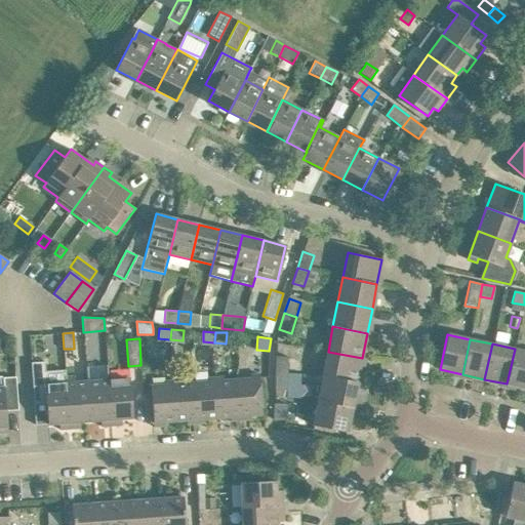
[(524,388),(524,351),(515,349),(507,384),(524,388)]
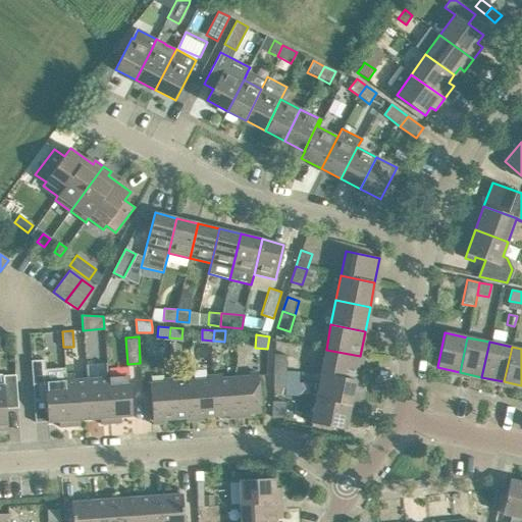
[(355,380),(360,356),(326,350),(321,374),(355,380)]
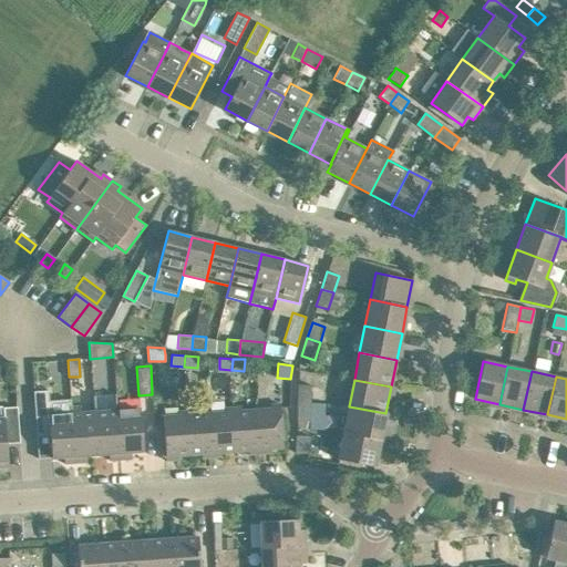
[(310,402),(311,385),(299,384),(298,402),(310,402)]
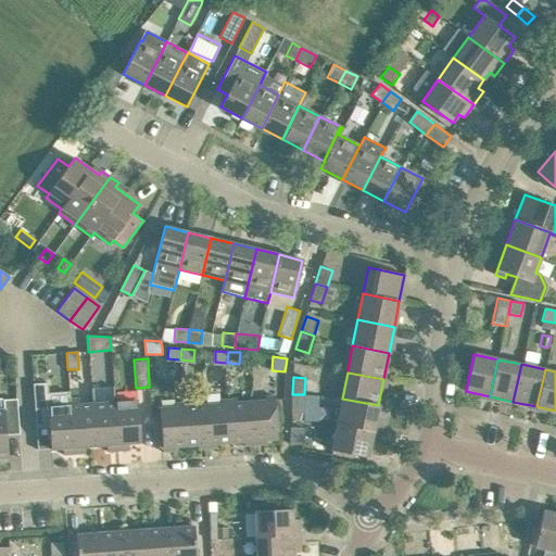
[(47,382),(33,383),(36,431),(38,431),(37,428),(49,427),(51,450),(62,449),(63,455),(73,454),(71,416),(71,404),(49,405),(48,393),(47,382)]
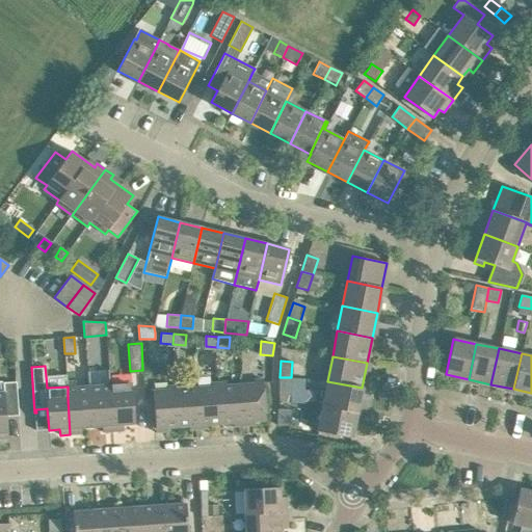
[(243,422),(265,420),(262,377),(254,378),(255,381),(240,382),(243,422)]
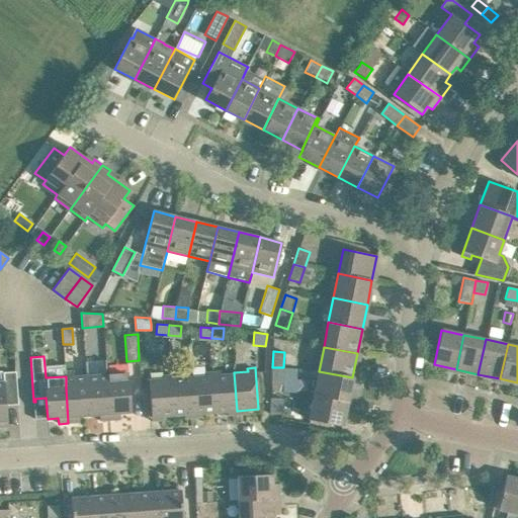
[(283,384),(283,367),(272,367),(271,383),(283,384)]
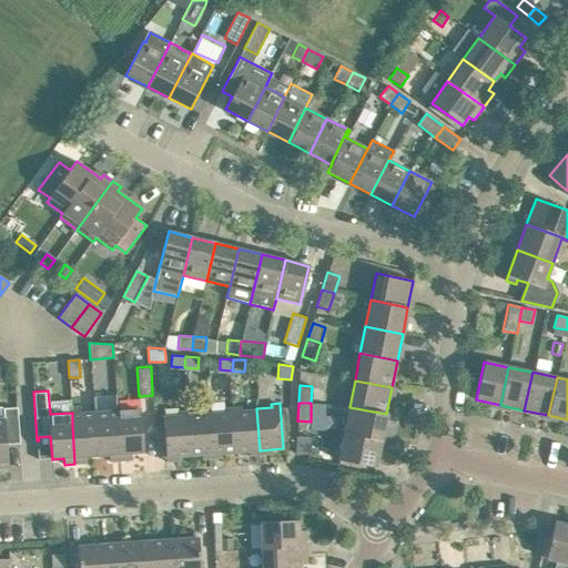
[(3,409),(1,407),(0,406),(0,468),(9,468),(7,444),(19,444),(17,408),(11,408),(3,409)]
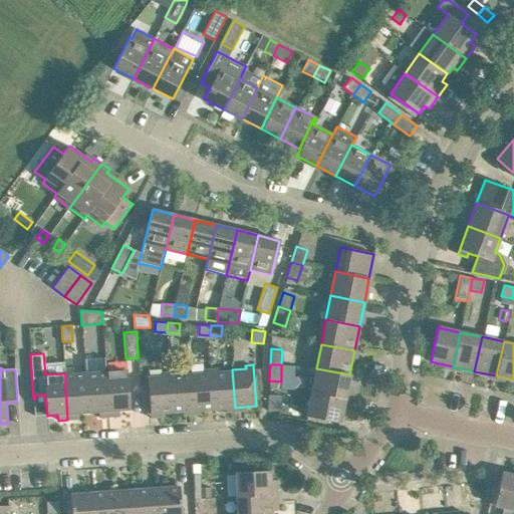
[(72,367),(64,368),(65,372),(65,373),(65,384),(67,420),(78,419),(78,413),(88,413),(85,371),(72,372),(72,367)]
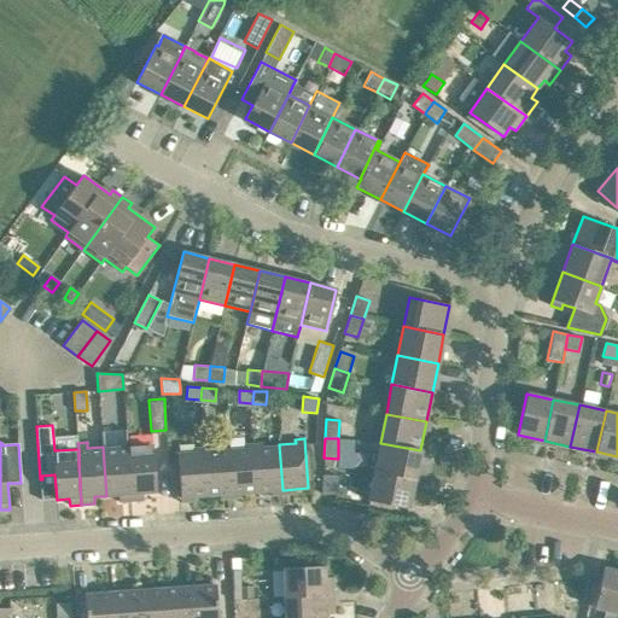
[(232,494),(257,491),(254,442),(244,443),(245,447),(228,448),(232,494)]
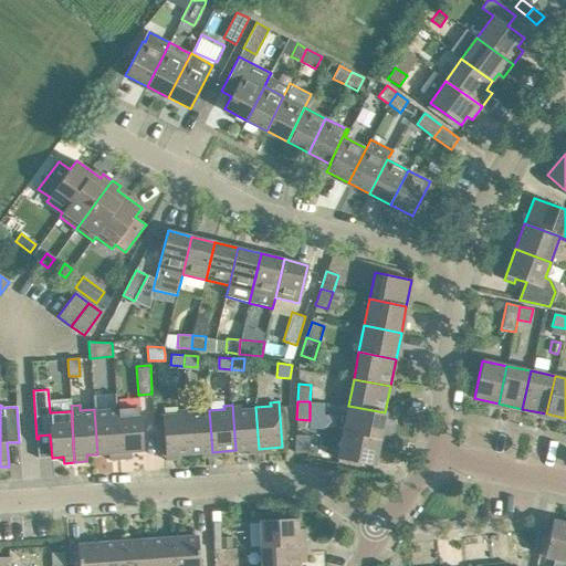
[(259,449),(255,407),(241,408),(241,405),(232,405),(236,450),(259,449)]
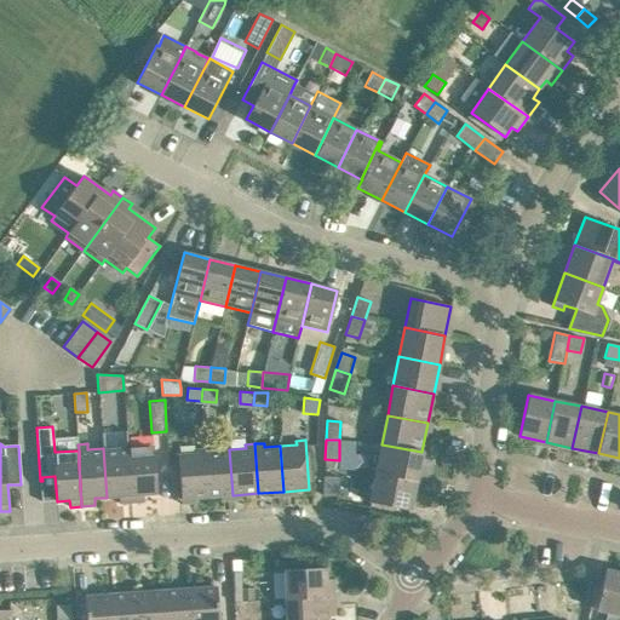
[(143,495),(156,494),(153,445),(128,447),(132,503),(144,501),(143,495)]
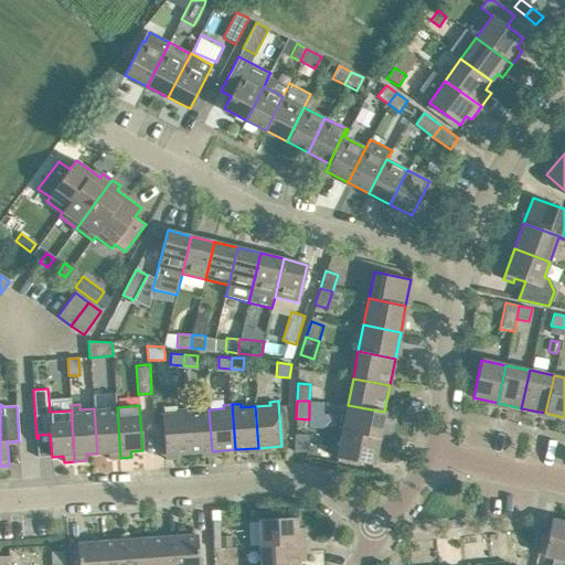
[(379,439),(384,412),(348,405),(342,432),(379,439)]
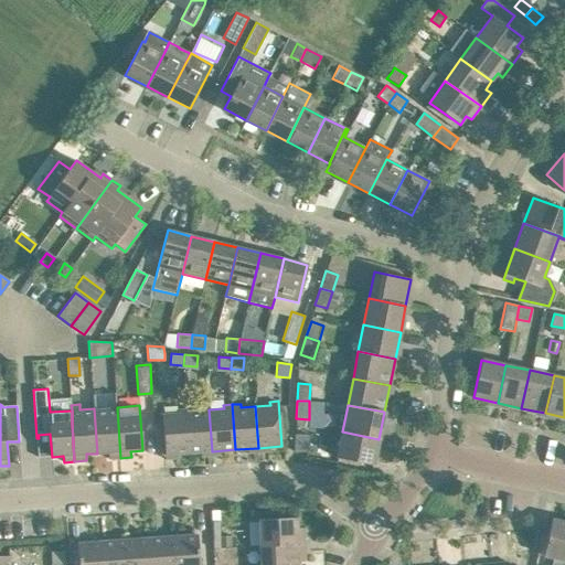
[(109,459),(120,458),(117,407),(94,408),(97,454),(108,452),(109,459)]
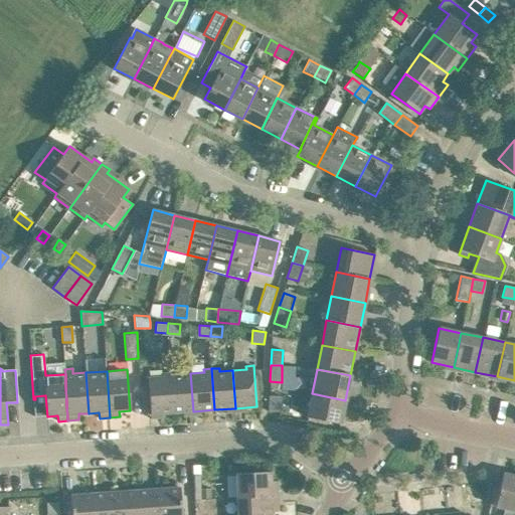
[(193,411),(190,373),(177,374),(177,371),(169,372),(172,413),(193,411)]
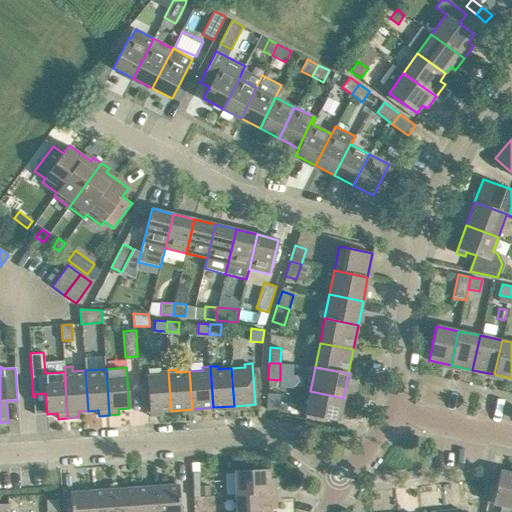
[(149,412),(171,411),(168,370),(162,370),(162,373),(147,375),(149,412)]
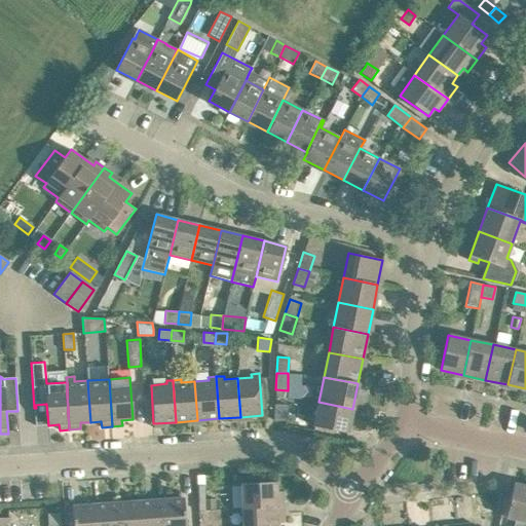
[(348,434),(352,409),(318,402),(313,426),(348,434)]
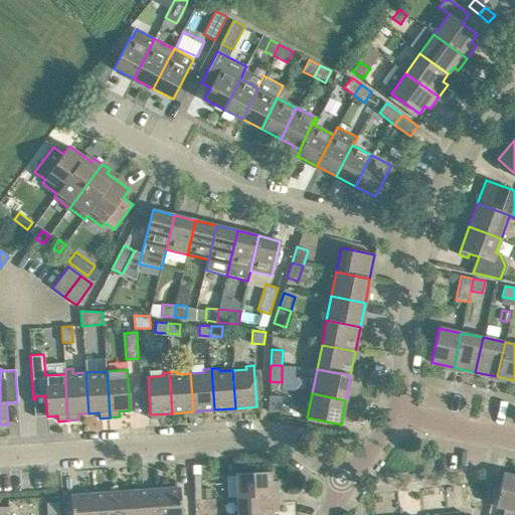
[(280,412),(281,396),(270,395),(269,411),(280,412)]
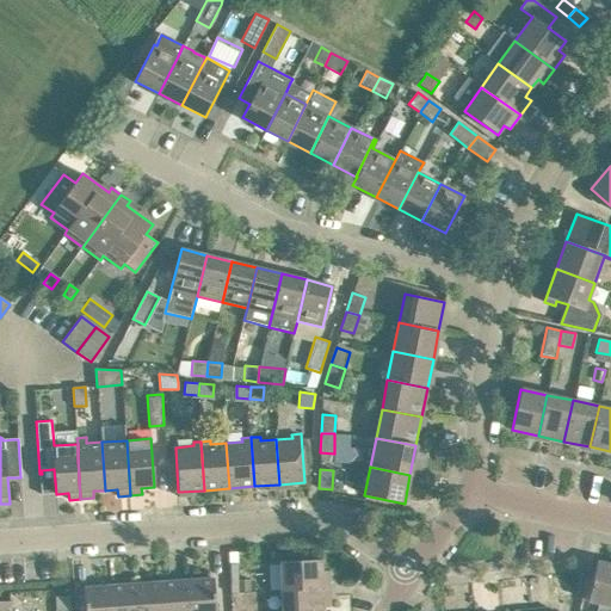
[(281,588),(329,586),(329,571),(321,571),(322,560),(281,559),(281,582),(281,588)]
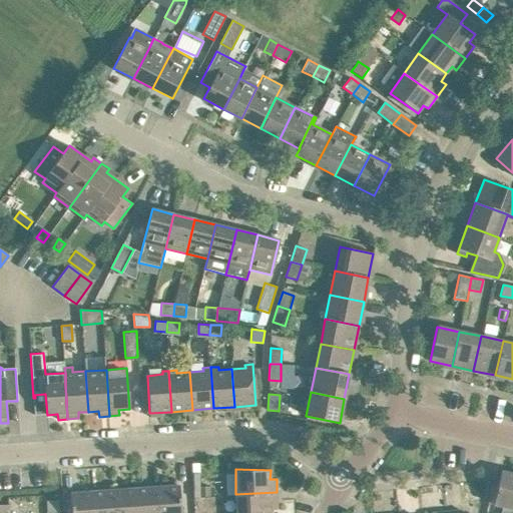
[(512,512),(512,474),(501,471),(493,505),(502,507),(500,512),(512,512)]
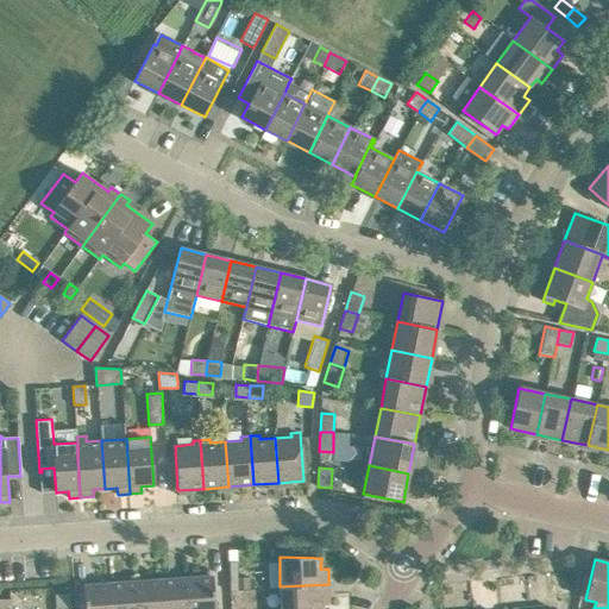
[(187,578),(188,608),(214,608),(213,577),(187,578)]
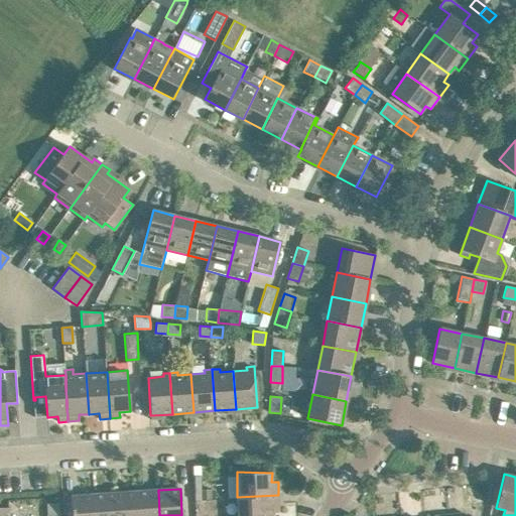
[(137,515),(159,515),(158,490),(136,492),(137,515)]
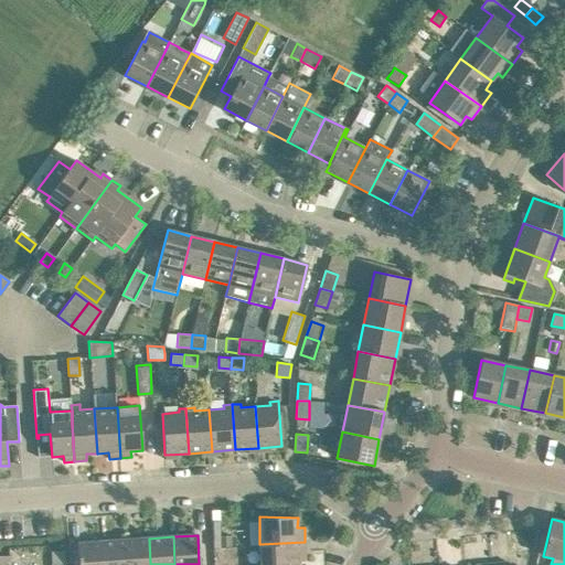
[(231,536),(221,536),(221,546),(231,546),(231,536)]
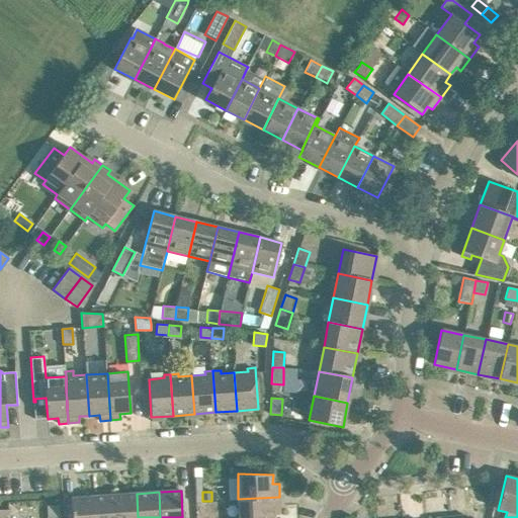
[(116,517),(138,517),(137,494),(114,495),(116,517)]
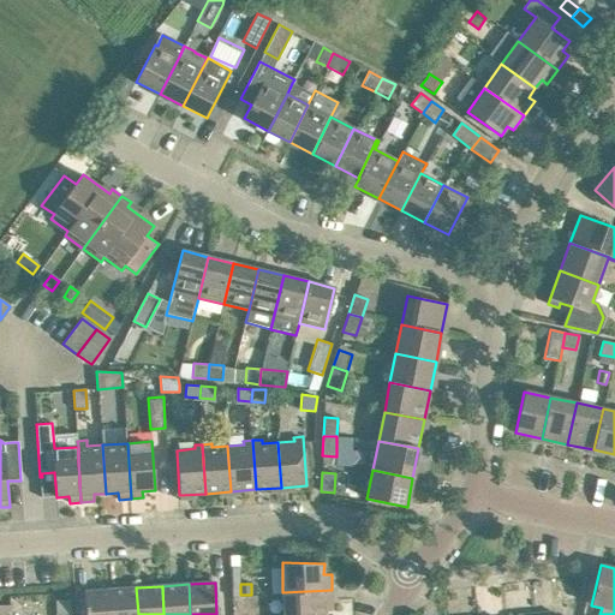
[(112,614),(138,614),(136,587),(111,590),(112,614)]
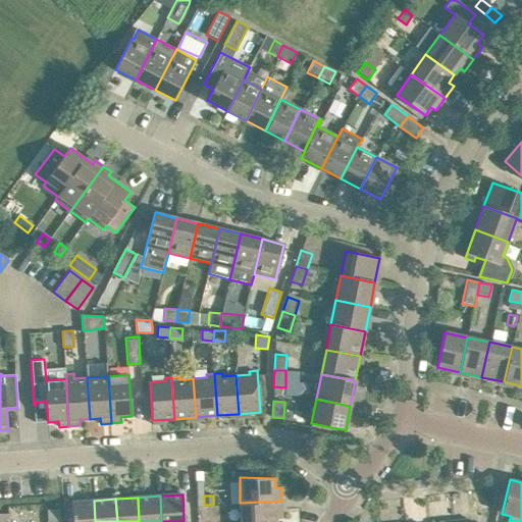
[(72,521),(95,521),(94,501),(71,502),(72,521)]
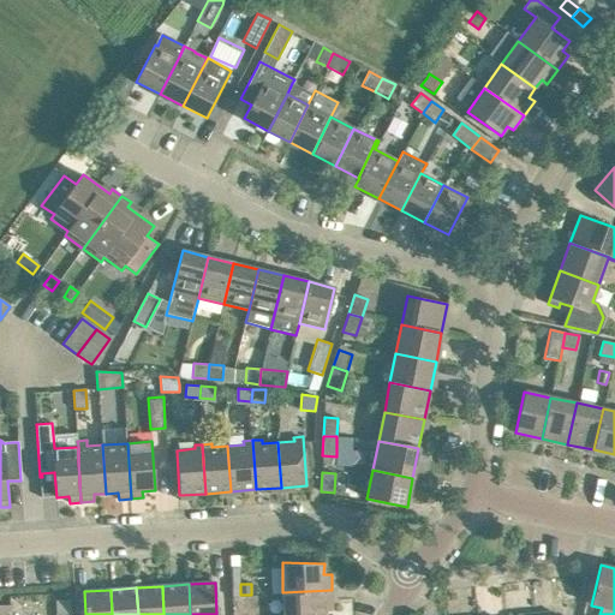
[(284,614),(324,614),(326,610),(333,610),(332,590),(282,592),(284,614)]
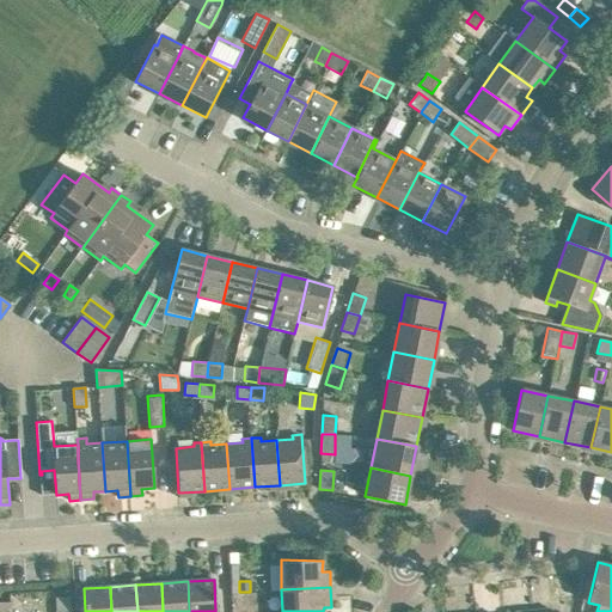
[(0,611),(10,611),(10,603),(0,601),(0,611)]
